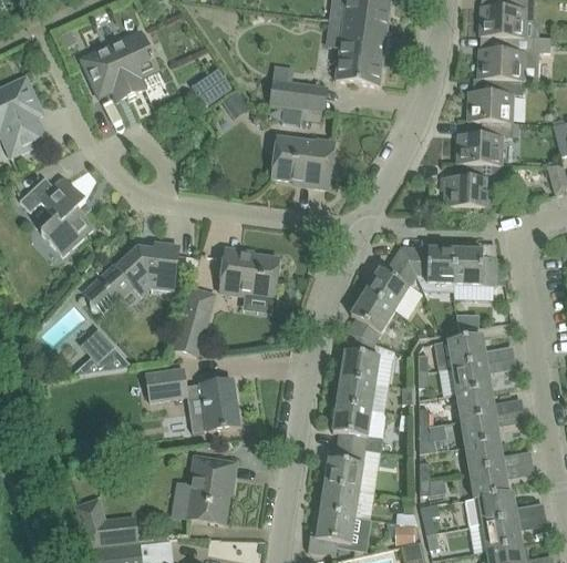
[(344,0),(342,21),(387,28),(390,0),(344,0)]
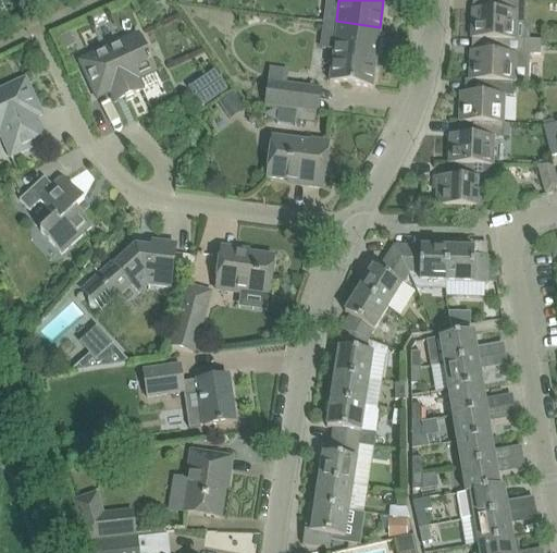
[(470,35),(493,36),(515,37),(515,36),(524,37),(529,37),(530,22),(524,22),(525,9),(525,0),(494,0),(494,7),(471,7),(470,35)]
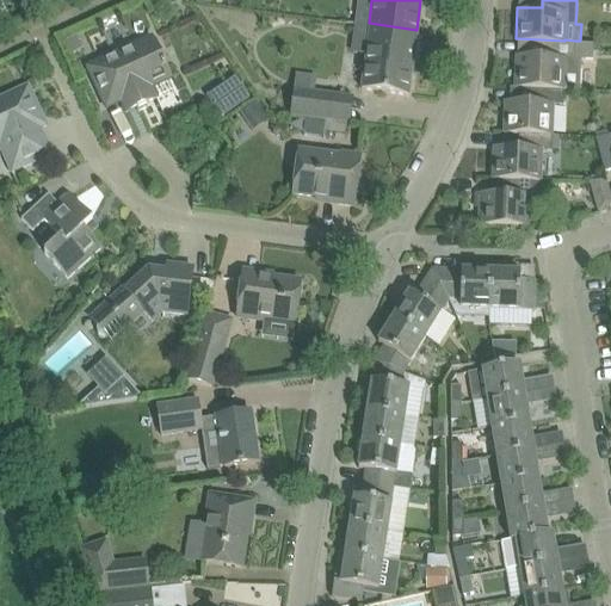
[(417,30),(369,23),(360,86),(408,92),(417,30)]
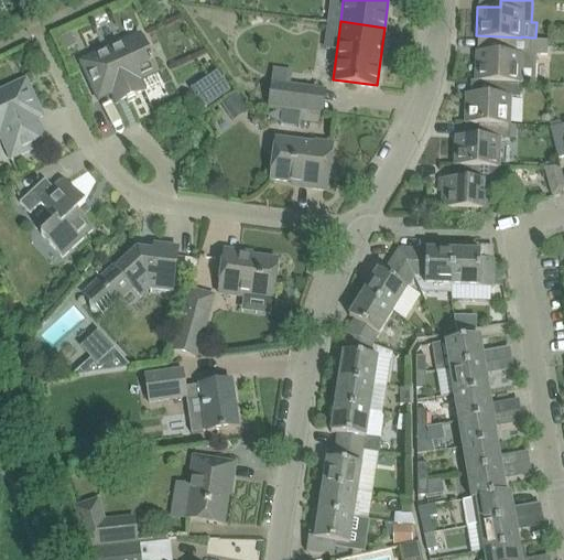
[(69,31),(60,35),(65,47),(75,42),(69,31)]
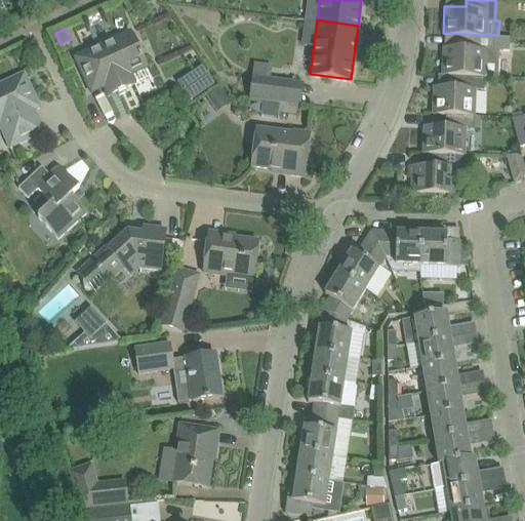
[(87,48),(74,54),(90,90),(104,84),(113,80),(117,89),(132,82),(134,81),(129,72),(146,65),(129,29),(112,37),(97,44),(99,50),(90,54),(87,48)]
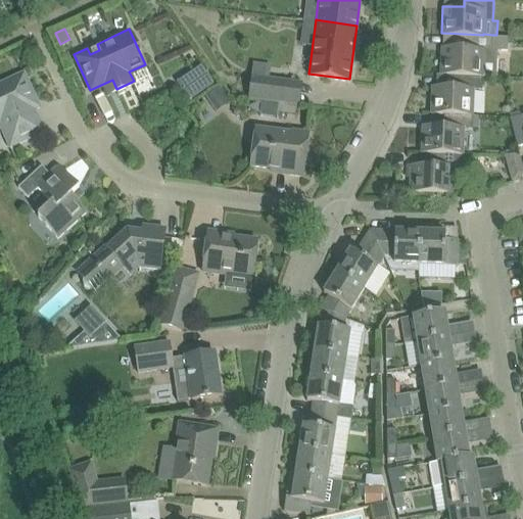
[(440,73),(453,73),(482,75),(482,74),(496,75),(497,49),(507,50),(507,36),(496,35),(492,35),(483,34),(483,35),(463,34),(462,46),(441,45),(440,73)]
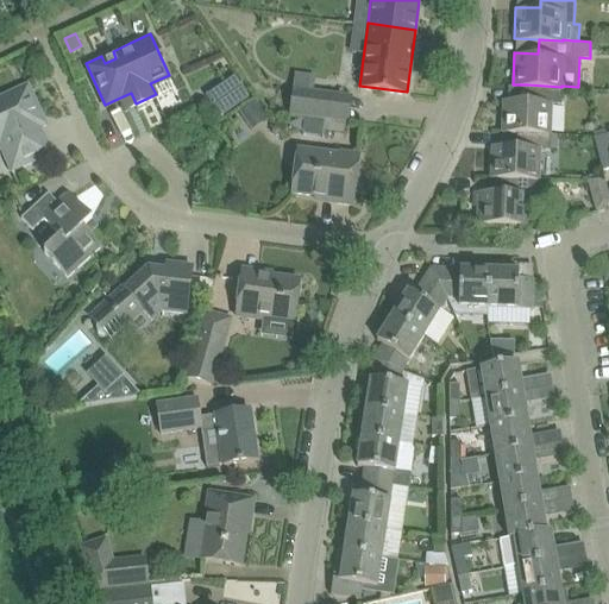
[(212,98),(221,112),(250,93),(237,73),(226,80),(230,86),(212,98)]
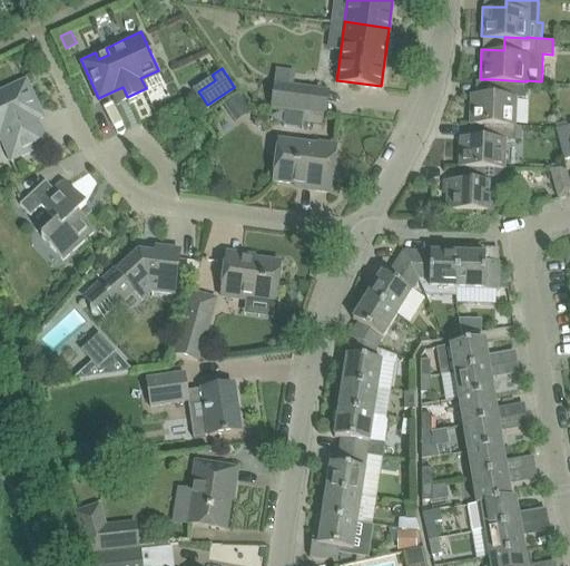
[(0,88),(0,135),(10,157),(47,140),(36,116),(41,114),(26,77),(0,88)]
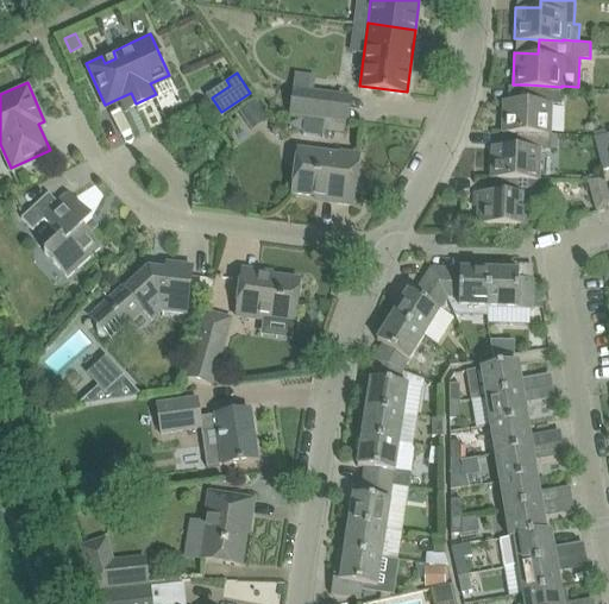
[(501,130),(516,131),(551,132),(551,131),(550,131),(551,102),(562,102),(562,87),(527,85),(527,99),(502,98),(501,130)]
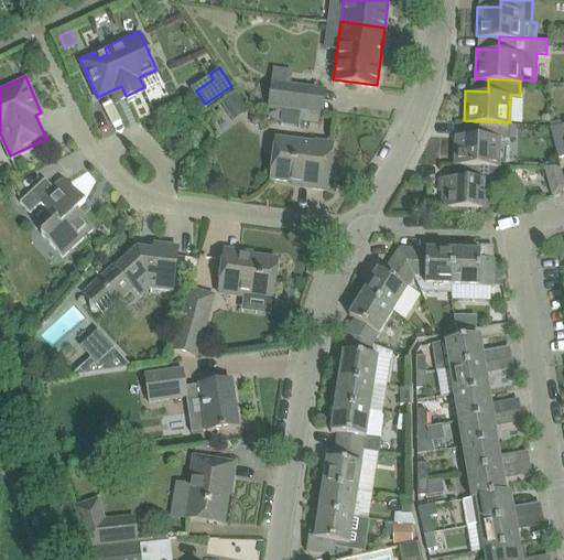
[(264,104),(281,105),(300,108),(320,110),(322,110),(325,86),(268,79),(264,104)]
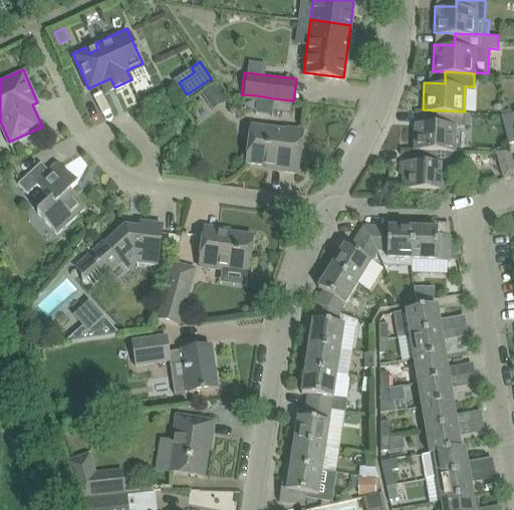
[(213,84),(200,93),(211,108),(223,100),(213,84)]
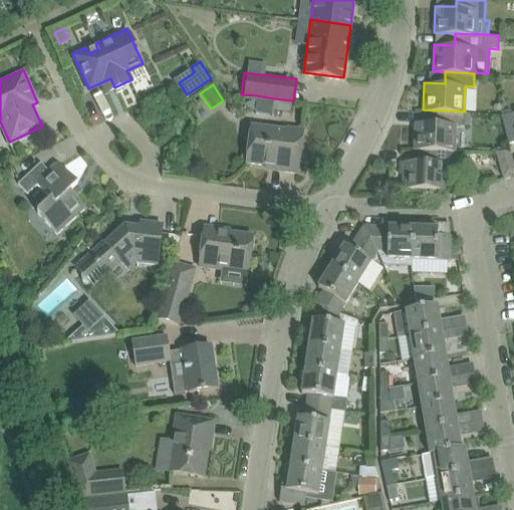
[(290,109),(291,100),(273,98),(272,107),(290,109)]
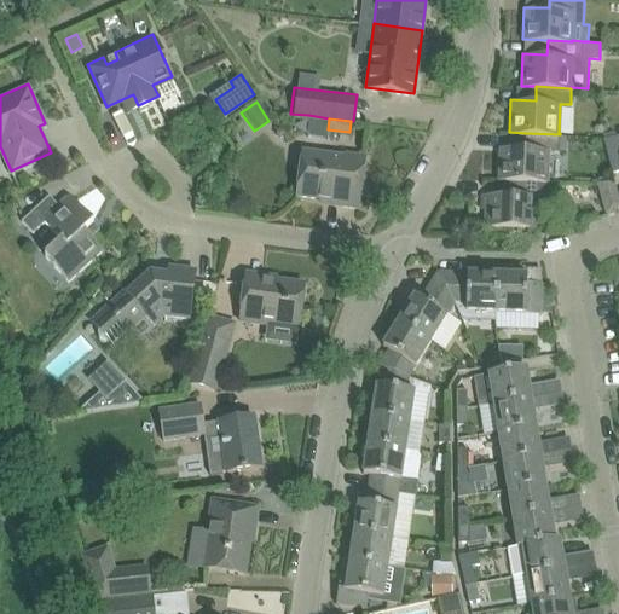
[(618,135),(618,132),(602,135),(609,161),(612,171),(618,168),(618,135)]
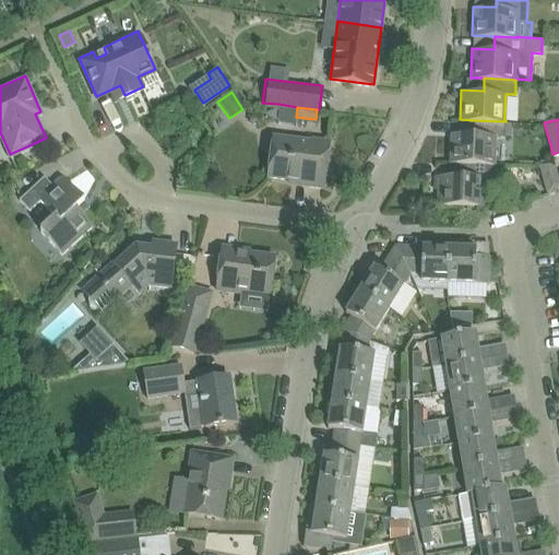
[(450,161),(463,162),(500,163),(500,162),(494,162),(495,134),(504,134),(506,121),(474,120),(473,132),(451,132),(450,161)]
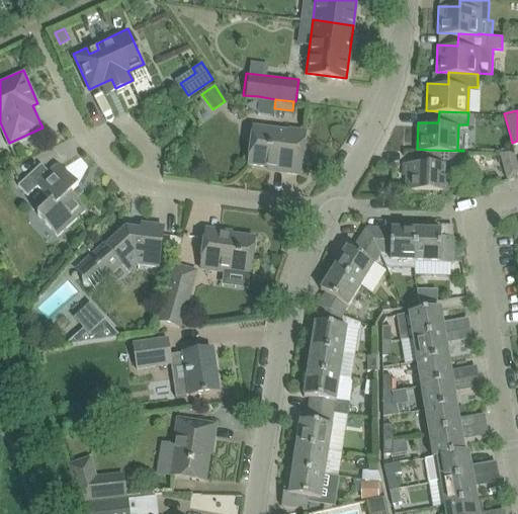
[(276,165),(276,169),(299,172),(305,132),(252,125),(248,162),(276,165)]
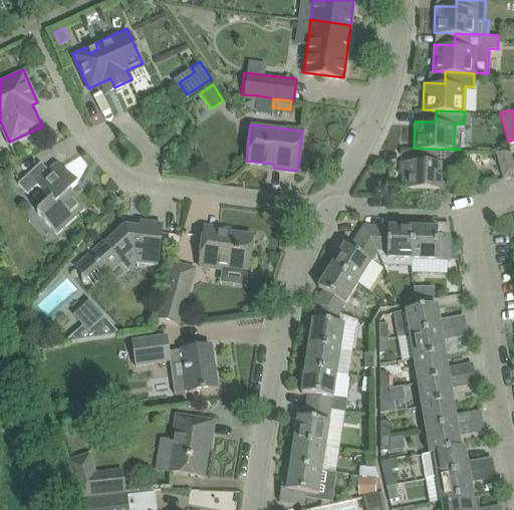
[(405,172),(404,187),(445,188),(446,163),(460,164),(460,150),(426,149),(426,161),(399,160),(399,172),(405,172)]
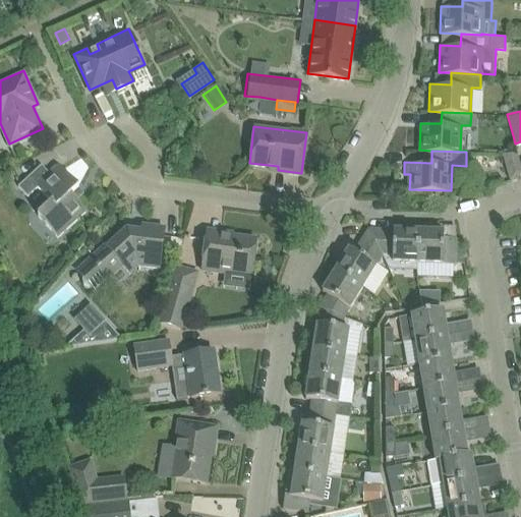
[(504,155),(510,179),(516,177),(520,170),(520,166),(517,152),(504,155)]
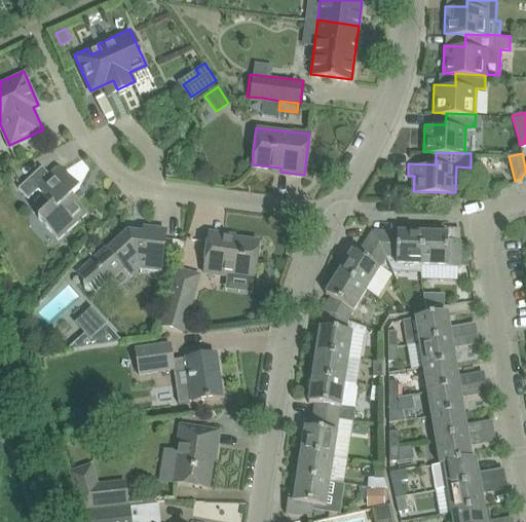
[(71,194),(79,187),(59,165),(50,174),(41,163),(17,186),(28,196),(37,187),(51,202),(38,216),(58,236),(86,210),(71,194)]
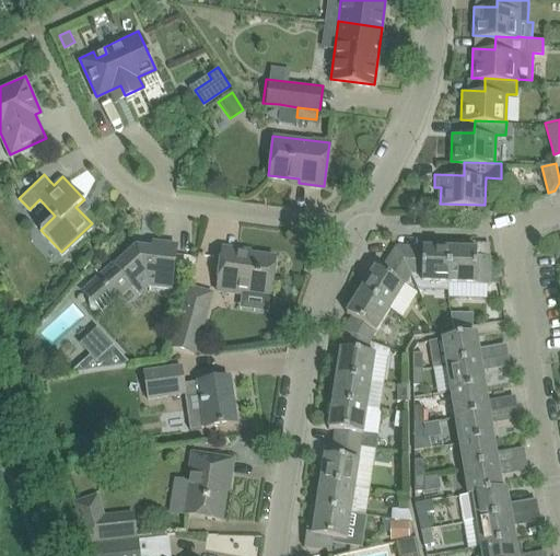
[(139,245),(135,241),(95,277),(82,289),(89,298),(88,300),(88,301),(89,304),(92,307),(95,307),(97,304),(101,309),(114,297),(130,281),(139,290),(148,282),(171,286),(176,243),(152,240),(151,247),(139,245)]
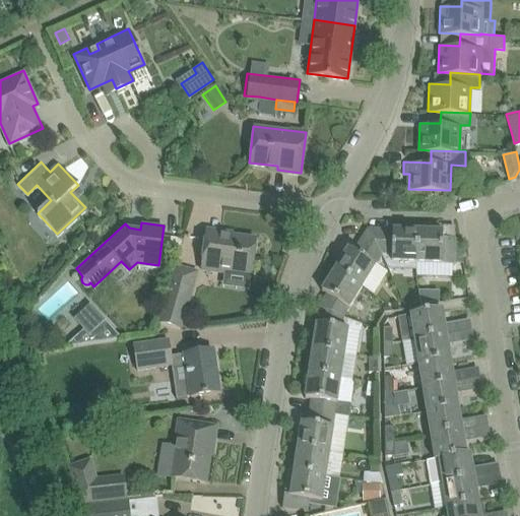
[(400,228),(367,227),(381,253),(391,253),(391,260),(415,260),(417,223),(401,222),(400,228)]
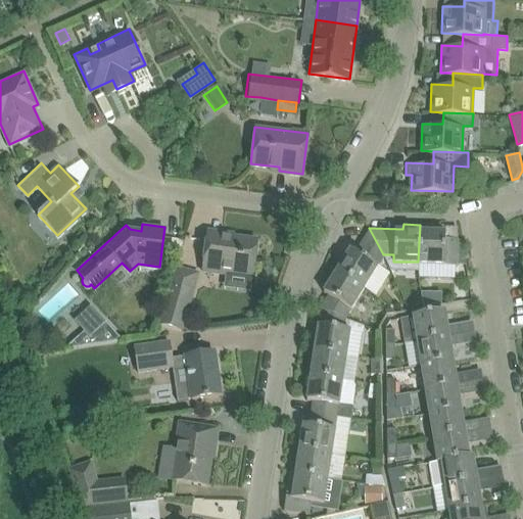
[(436,225),(420,225),(418,262),(456,264),(457,237),(444,237),(444,231),(435,230),(436,225)]
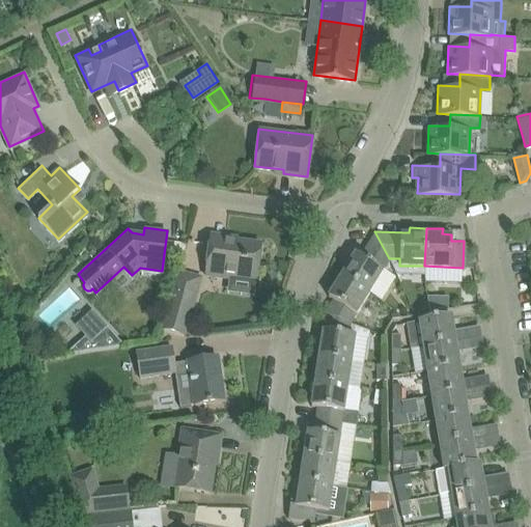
[(355,251),(341,273),(369,290),(389,258),(374,231),(361,254),(355,251)]
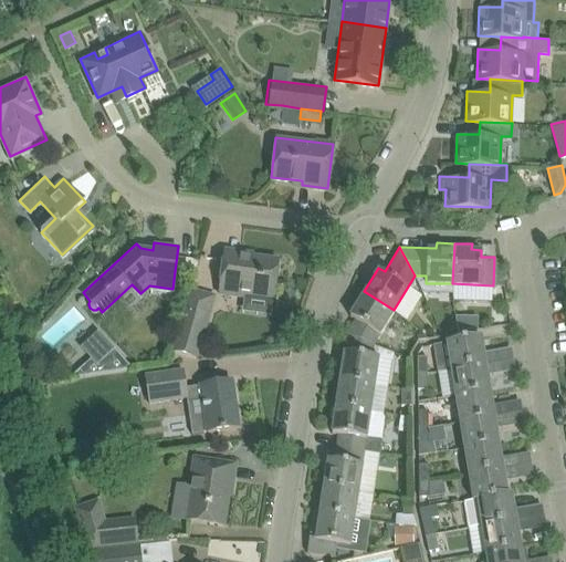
[(278,258),(252,255),(252,251),(224,248),(219,291),(234,293),(234,290),(273,295),(278,258)]
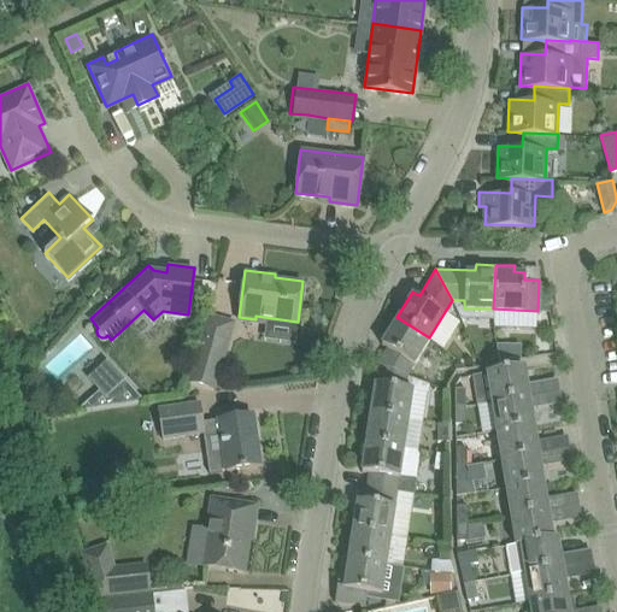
[(387,346),(377,362),(406,374),(429,337),(397,317),(381,342),(387,346)]
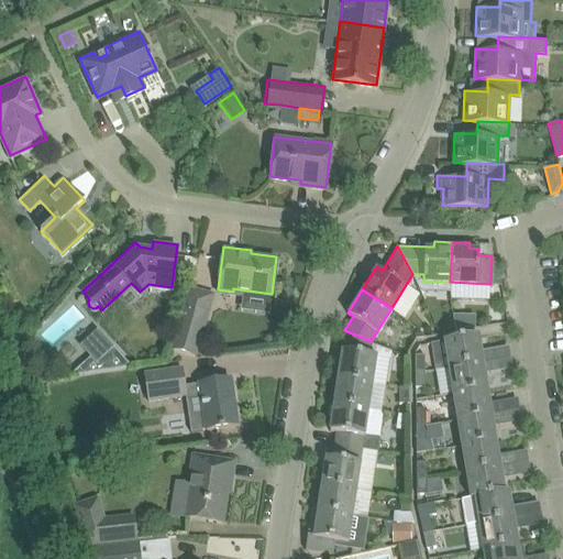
[(172,346),(197,353),(208,317),(183,309),(172,346)]
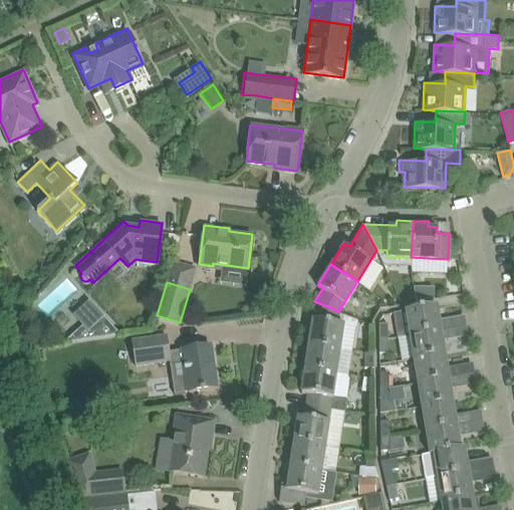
[(426,286),(413,286),(415,299),(426,298),(426,286)]
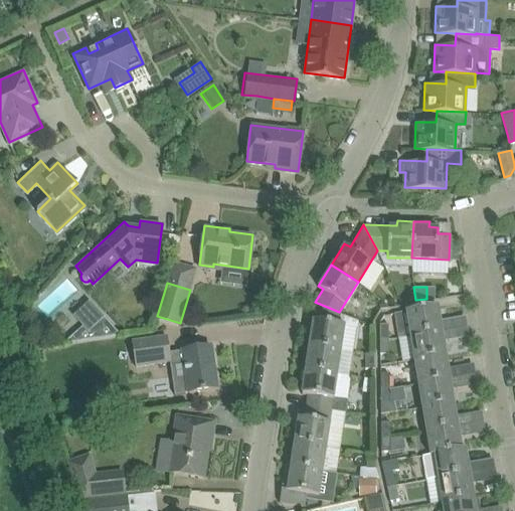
[(83,322),(65,339),(67,341),(119,333),(120,332),(103,313),(101,315),(89,302),(75,314),(83,322)]
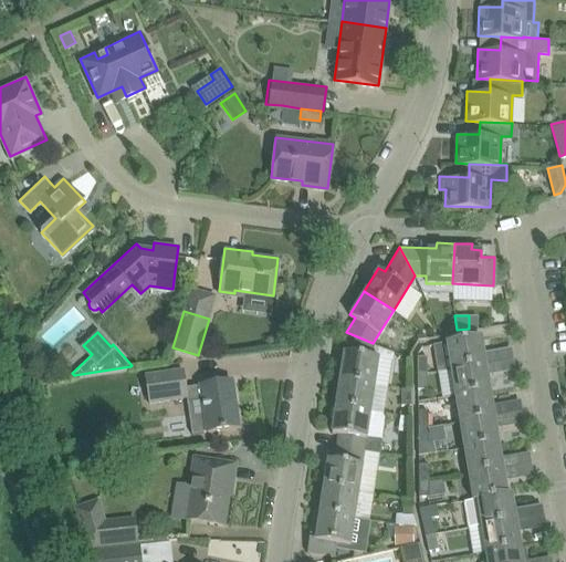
[(346,332),(339,377),(374,383),(378,355),(371,354),(373,343),(346,332)]
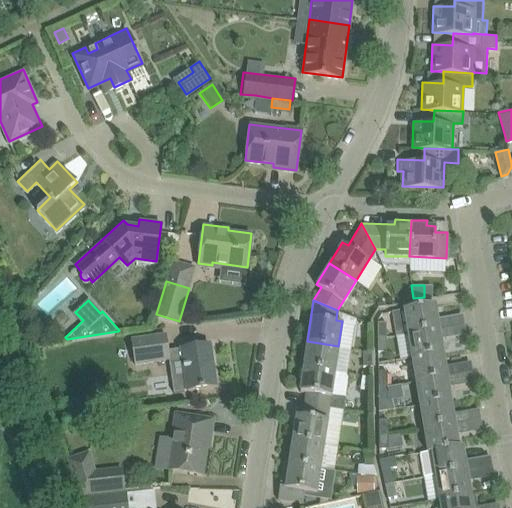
[(403,307),(407,331),(439,326),(435,302),(403,307)]
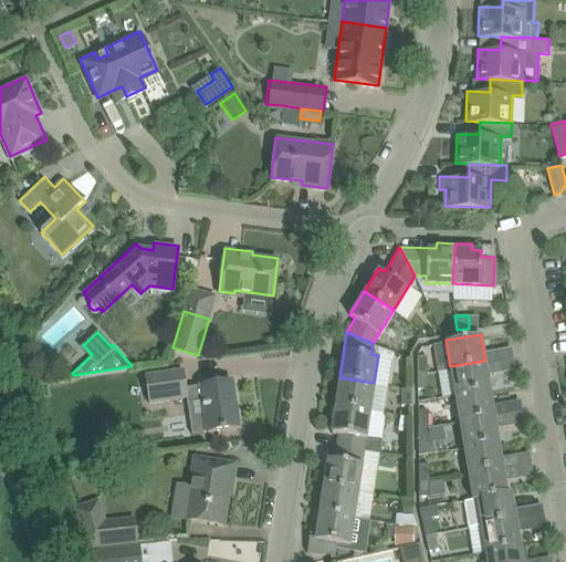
[(417,354),(417,371),(427,371),(427,354),(417,354)]
